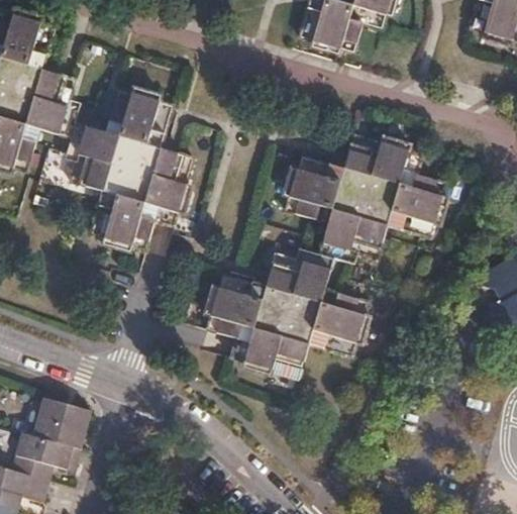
[(309,0),(299,35),(354,52),(364,23),(383,28),(390,0),(309,0)]
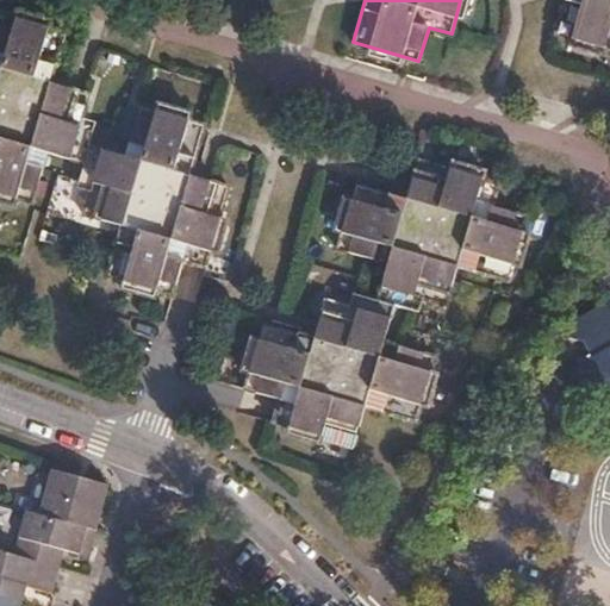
[(564,0),(555,31),(609,47),(609,0),(564,0)]
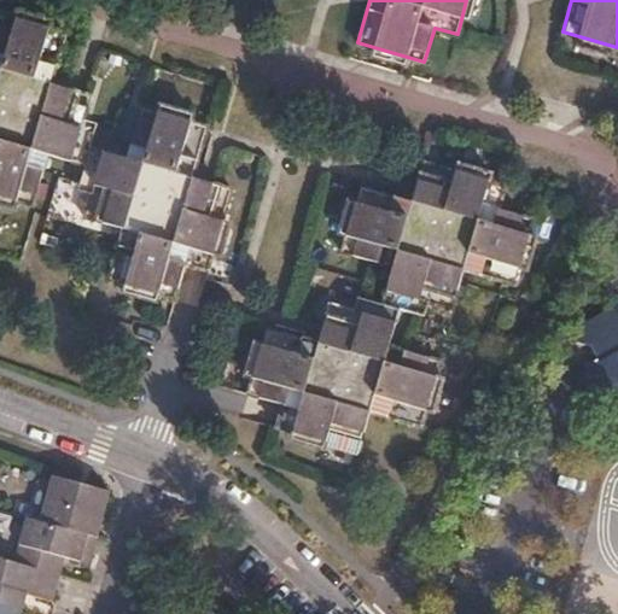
[(48,152),(85,164),(91,146),(95,130),(81,126),(89,94),(51,82),(65,31),(0,12),(0,193),(33,204),(48,152)]
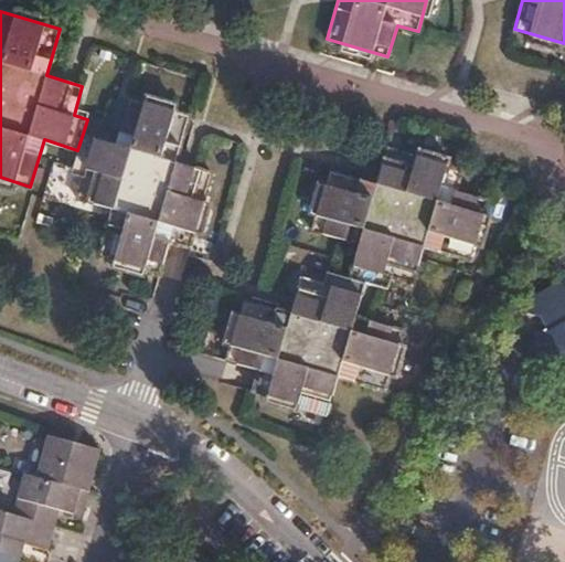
[(83,134),(77,150),(74,165),(86,168),(76,197),(114,208),(99,254),(159,272),(168,241),(190,247),(212,172),(176,161),(189,114),(130,97),(116,144),(83,134)]
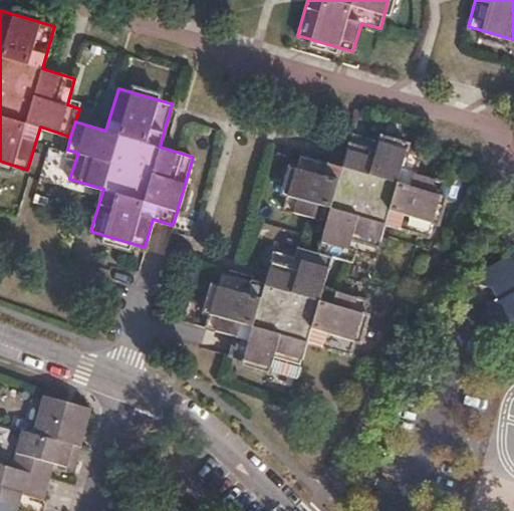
[(327,221),(319,252),(331,256),(344,260),(348,248),(374,256),(384,224),(427,236),(444,182),(415,173),(420,153),(352,134),(341,167),(300,155),(284,209),(327,221)]
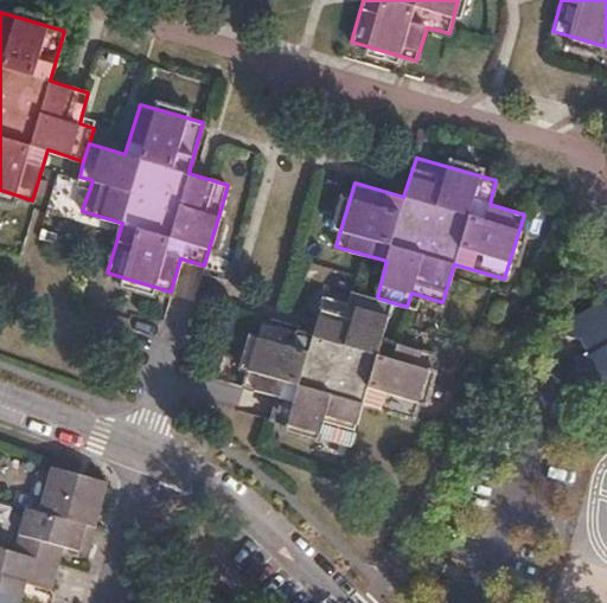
[(391,302),(377,297),(362,294),(358,306),(323,296),(312,335),(261,321),(243,385),(278,396),(272,418),(351,442),(363,402),(413,416),(432,354),(382,339),(391,302)]
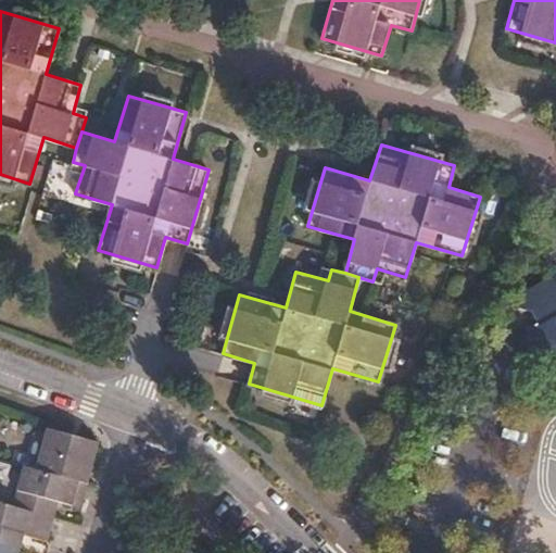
[(555,272),(522,290),(518,305),(521,306),(525,293),(540,322),(523,331),(520,346),(531,350),(542,368),(548,365),(555,377),(555,272)]
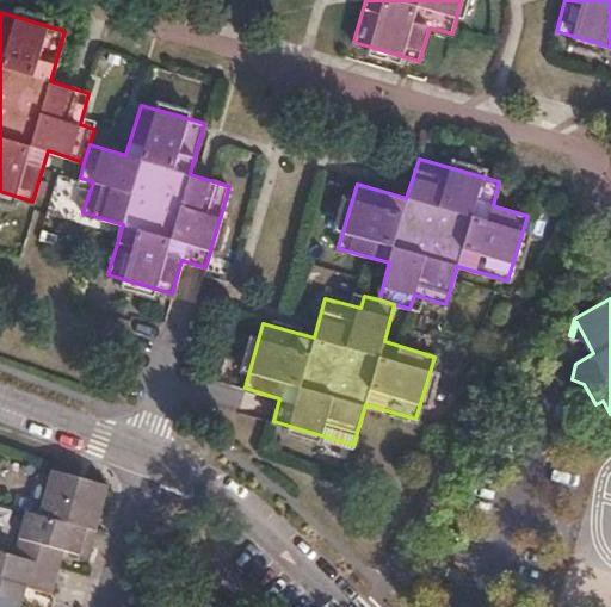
[(103,505),(109,483),(53,468),(39,513),(97,528),(103,505)]
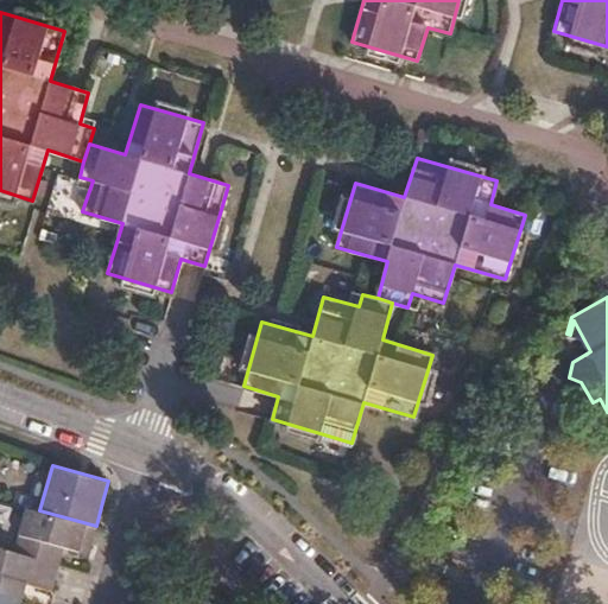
[(93,538),(96,526),(39,510),(25,507),(14,551),(59,563),(63,545),(89,553),(93,538)]
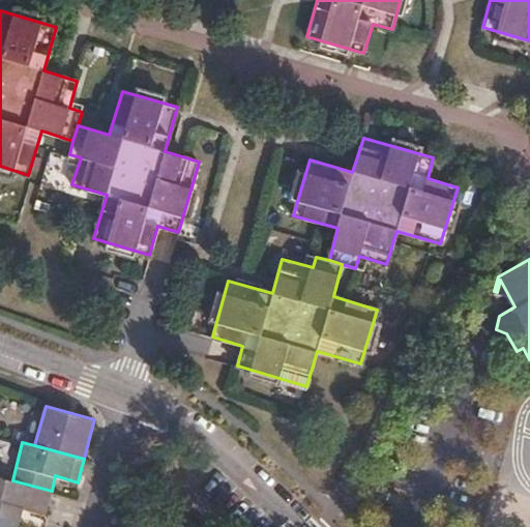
[(12,480),(0,476),(0,518),(19,523),(23,507),(45,514),(49,502),(52,491),(12,480)]
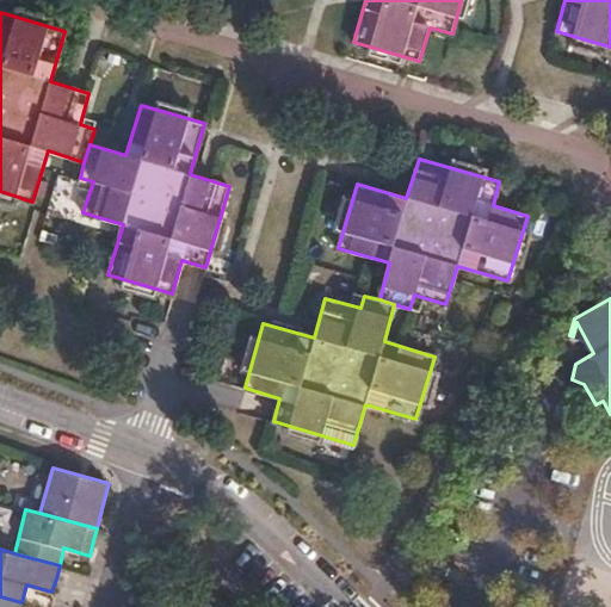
[(19,606),(22,602),(0,596),(0,606),(19,606)]
